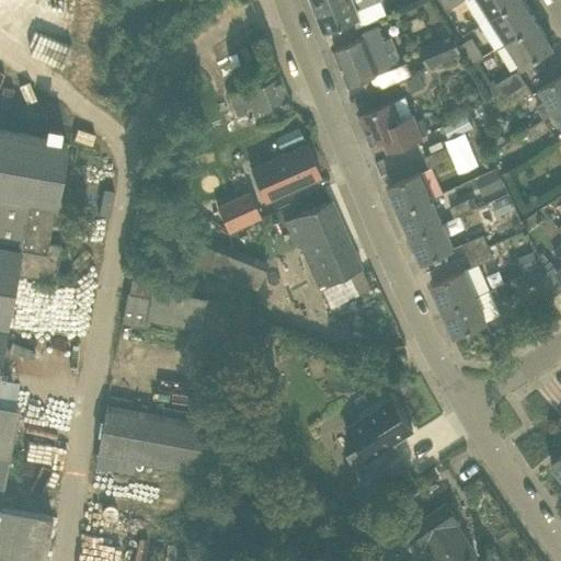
[(332,0),(318,6),(328,29),(362,16),(357,7),(375,0),(332,0)]
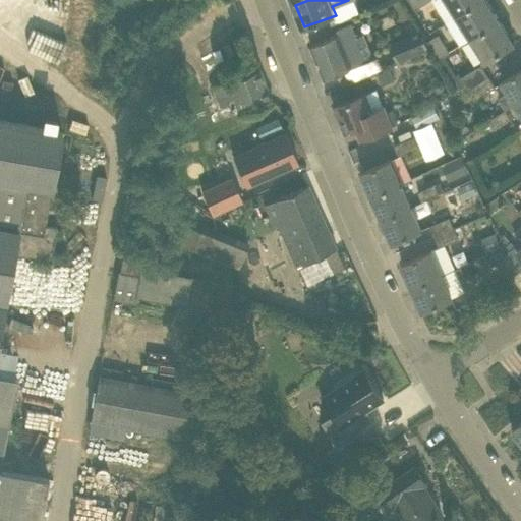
[(409,0),(415,8),(429,0),(409,0)]
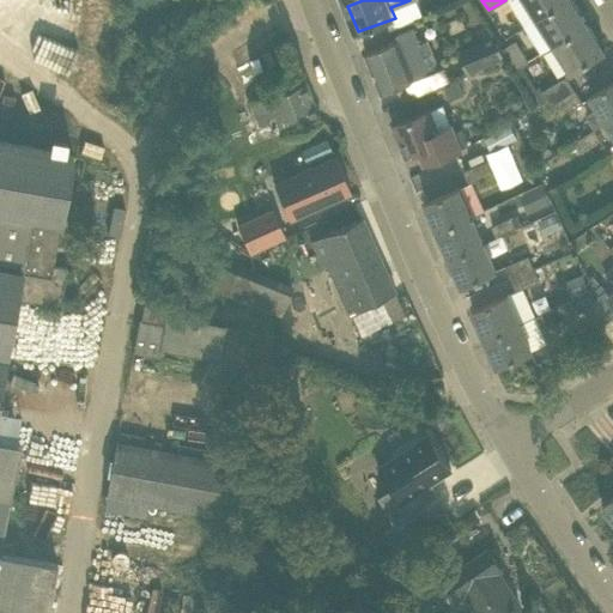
[(525,0),(536,18),(566,0),(525,0)]
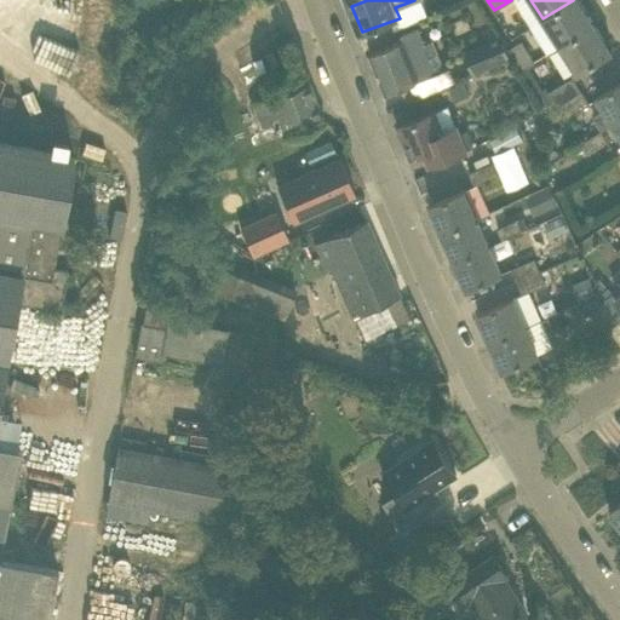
[(560,46),(596,24),(580,0),(573,0),(543,18),(560,46)]
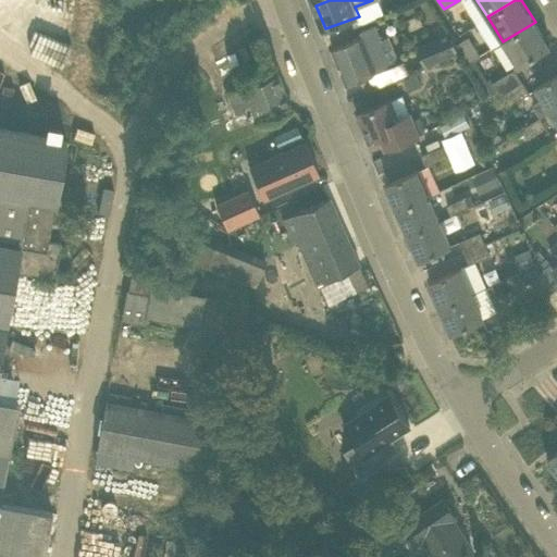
[(518,65),(551,46),(535,22),(503,41),(518,65)]
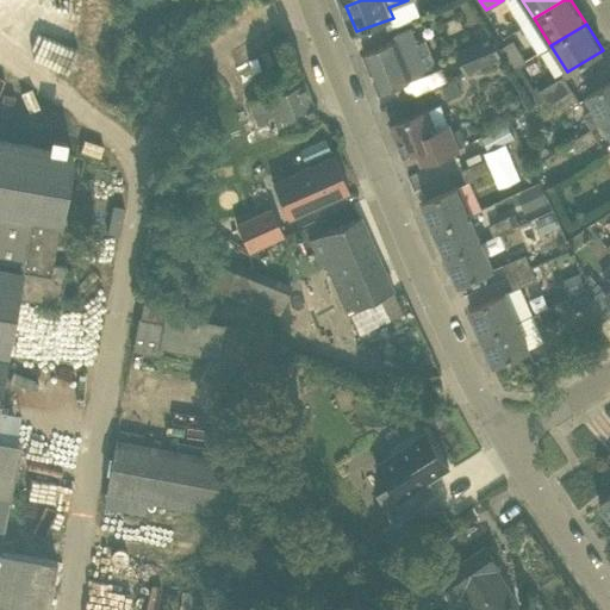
[(417,43),(411,27),(394,33),(396,39),(363,53),(380,92),(437,68),(425,39),(417,43)]
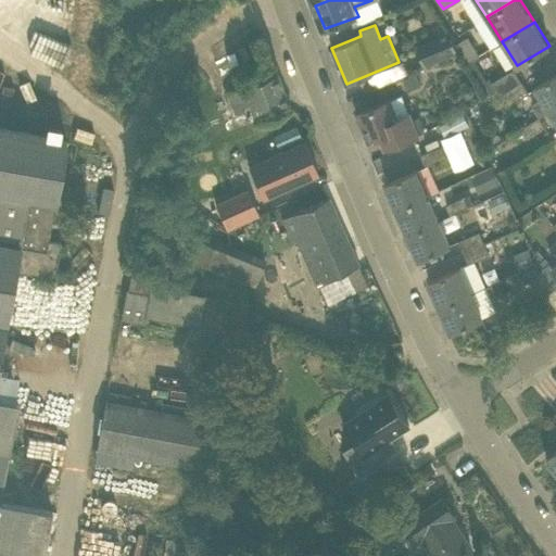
[(451,34),(418,48),(426,64),(457,51),(451,34)]
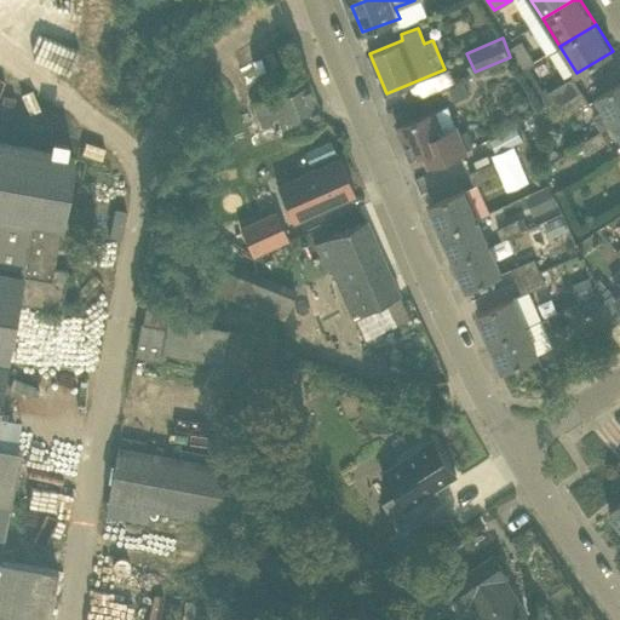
[(523,69),(529,64),(535,61),(523,40),(510,47),(523,69)]
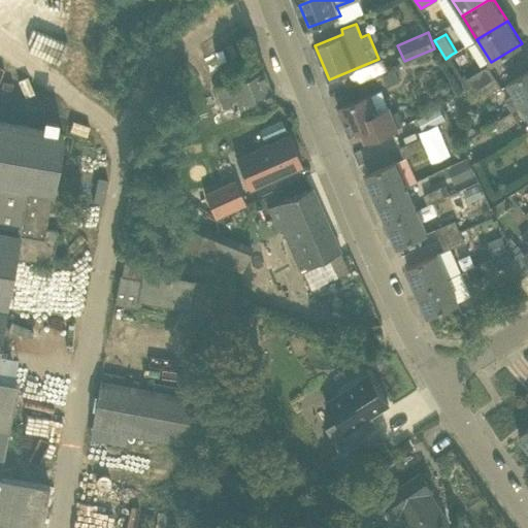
[(464,90),(472,86),(474,91),(477,89),(495,77),(487,65),(467,77),(465,74),(463,75),(458,78),(464,90)]
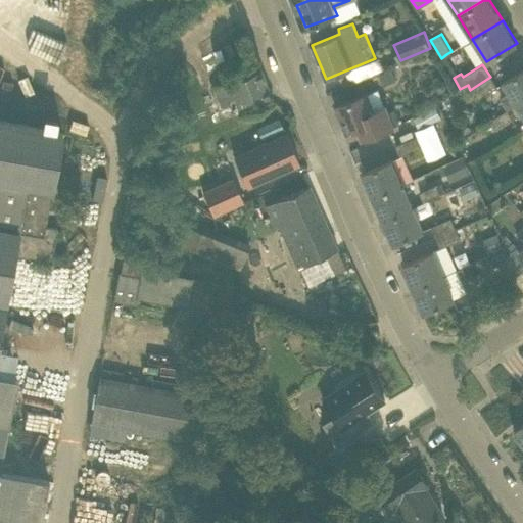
[(273,103),(259,69),(241,77),(208,89),(215,103),(232,96),(239,115),(273,103)]
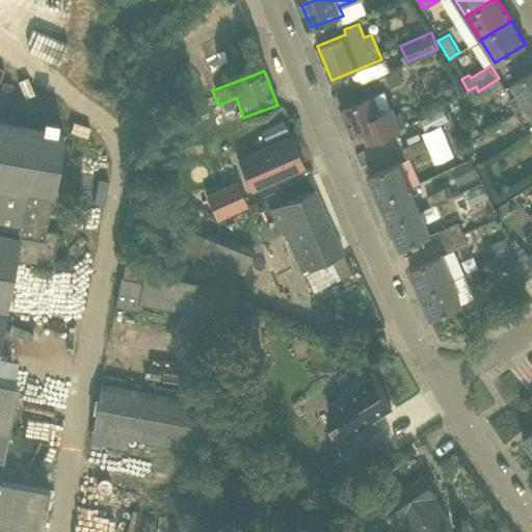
[(403,83),(398,71),(387,76),(391,87),(403,83)]
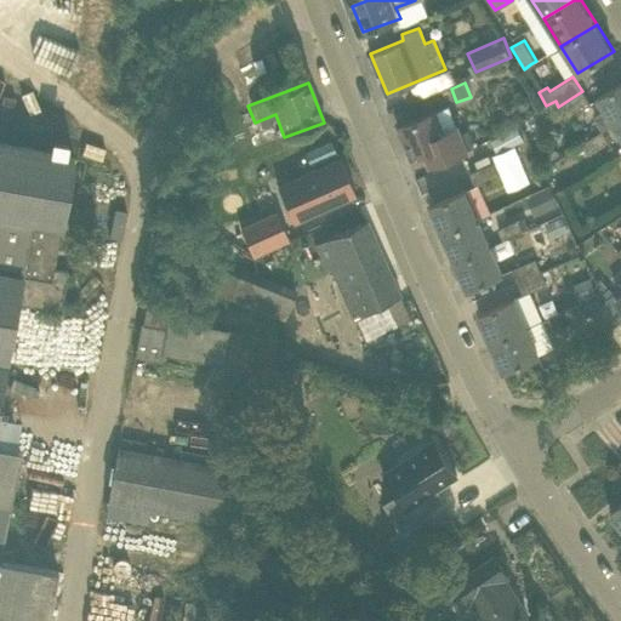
[(620,119),(620,83),(598,97),(605,109),(594,115),(603,131),(615,124),(620,119)]
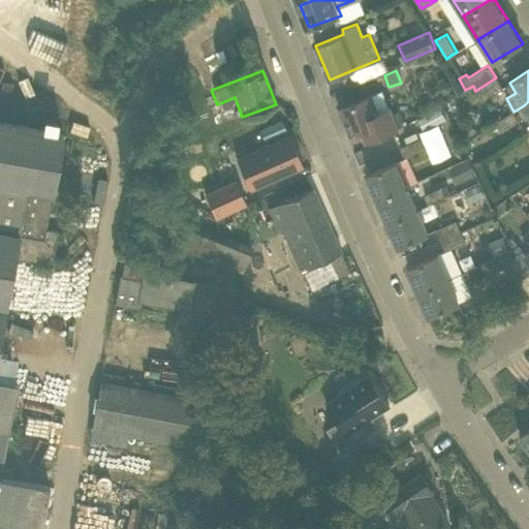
[(502,87),(496,78),(478,89),(485,98),(502,87)]
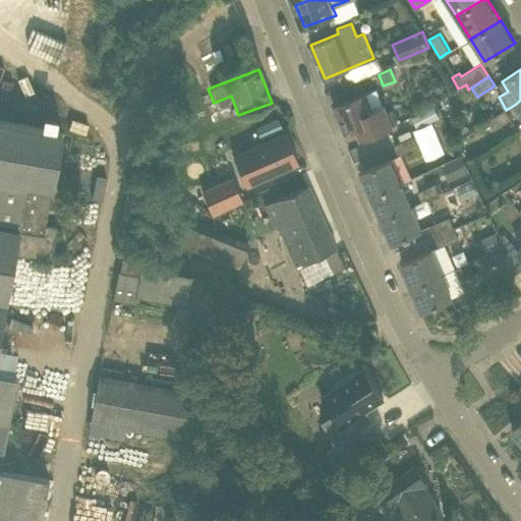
[(346,131),(357,127),(359,126),(363,137),(391,125),(398,122),(393,109),(386,111),(378,90),(336,106),(346,131)]
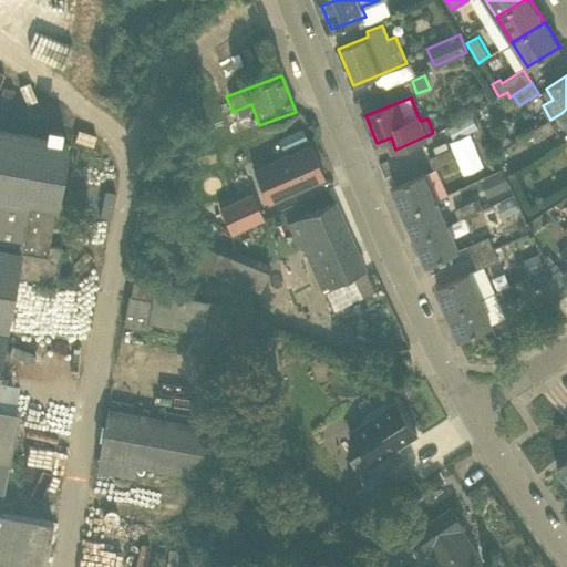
[(455,140),(478,127),(473,116),(449,127),(455,140)]
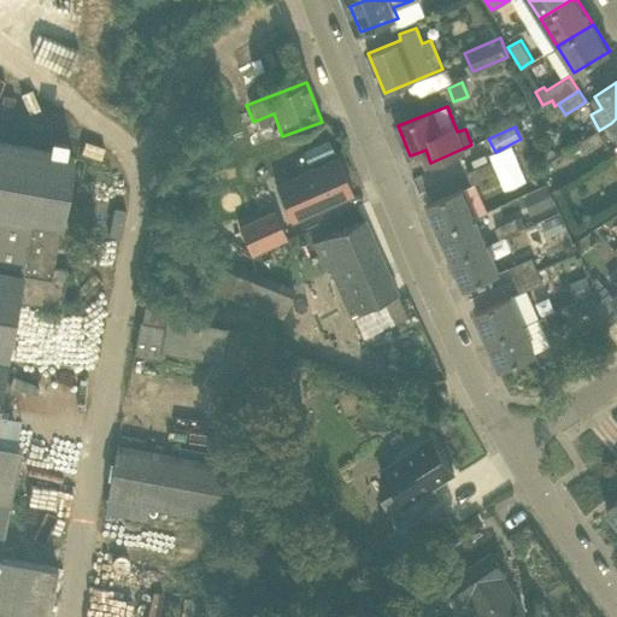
[(605,140),(599,130),(581,140),(588,151),(605,140)]
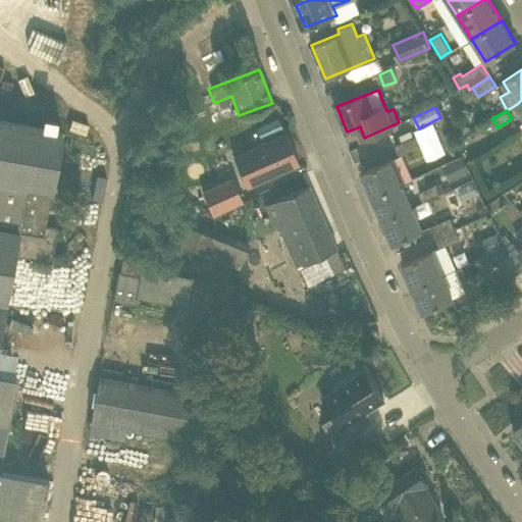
[(0,521),(41,521),(49,479),(0,470),(0,468),(16,378),(0,375),(0,332),(14,254),(51,260),(57,227),(45,225),(62,132),(0,119),(0,521)]
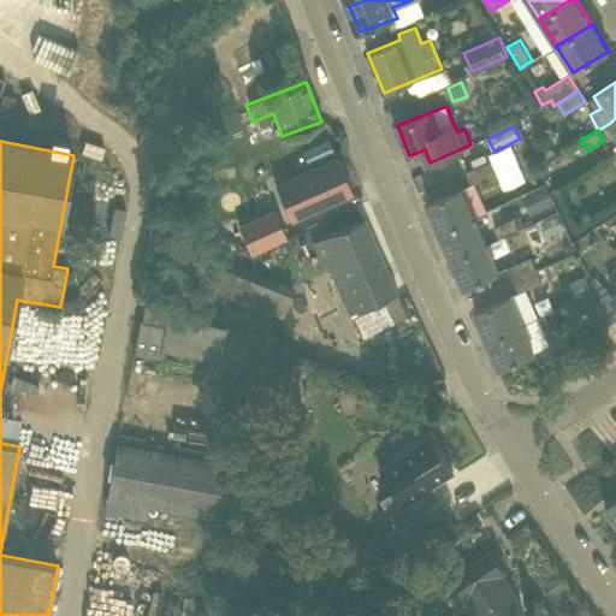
[(555,153),(548,142),(535,150),(544,161),(555,153)]
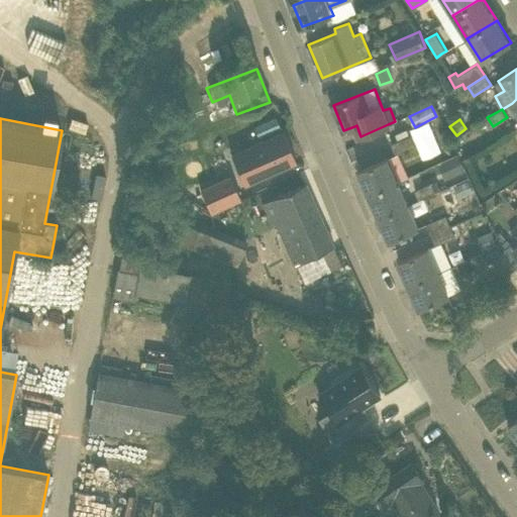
[(231,156),(244,185),(296,162),(283,131),(231,156)]
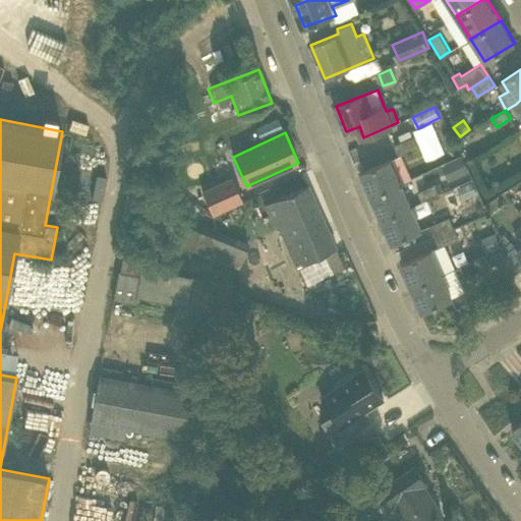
[(414,137),(396,145),(401,156),(418,148),(414,137)]
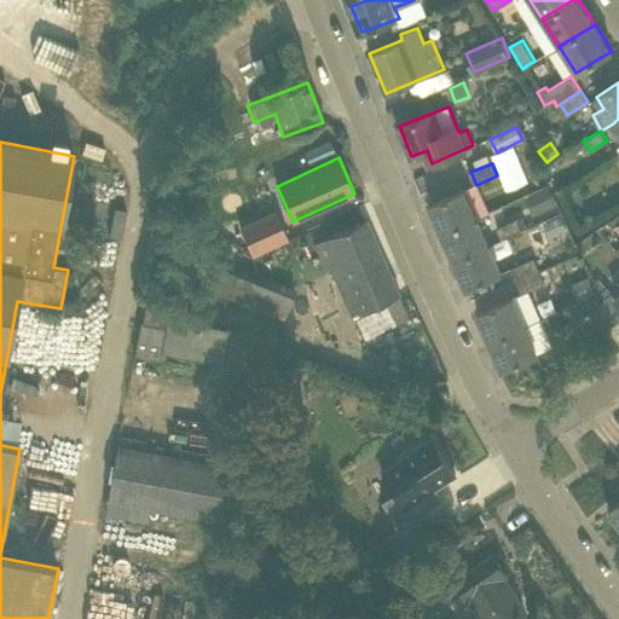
[(476,185),(464,190),(431,204),(443,232),(476,217),(489,212),(476,185)]
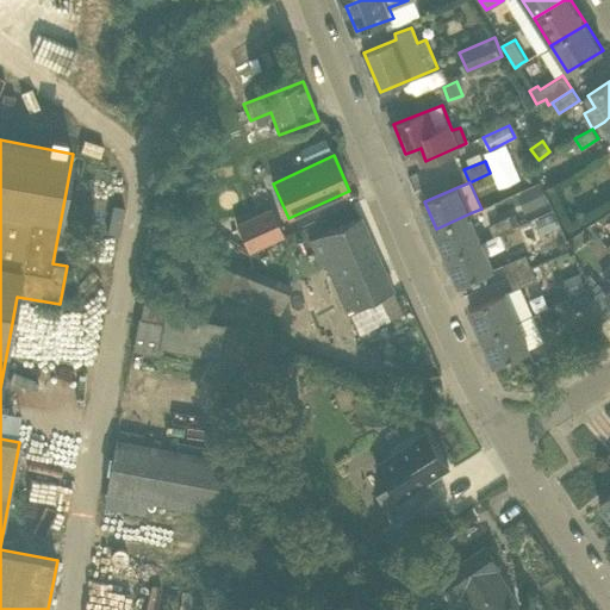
[(540,184),(516,193),(524,212),(548,201),(540,184)]
